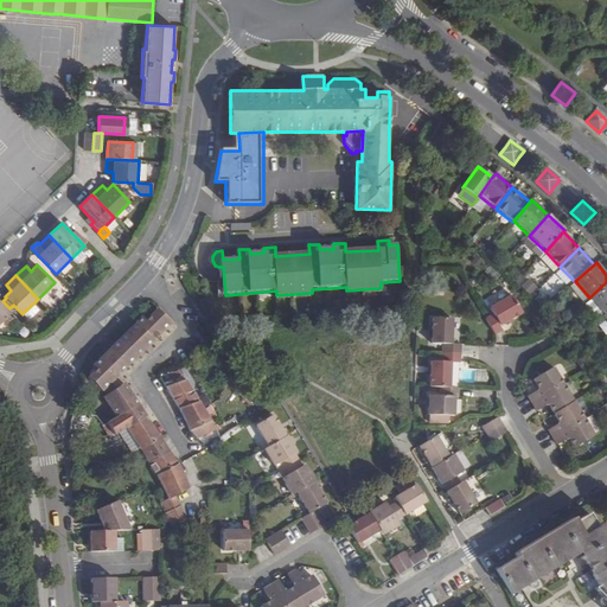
[(529,278),(522,285),(530,294),(538,287),(529,278)]
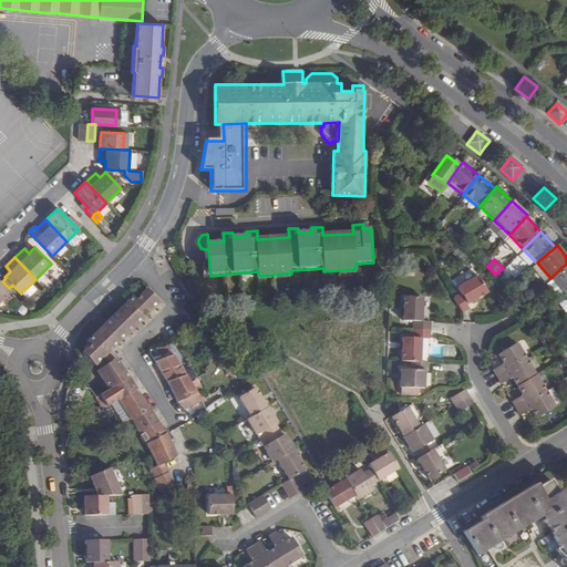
[(566,264),(550,278),(564,295),(566,291),(566,264)]
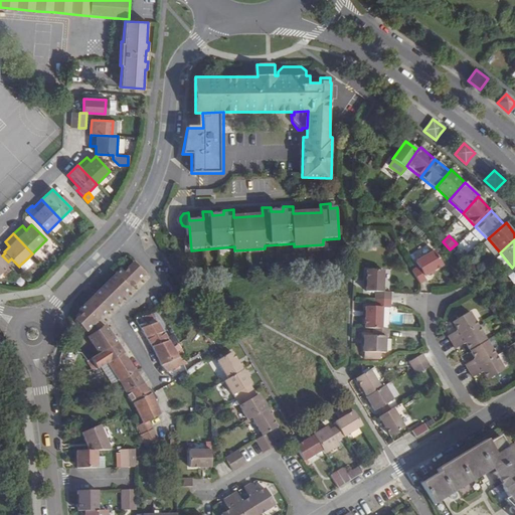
[(417,266),(410,270),(418,284),(425,279),(423,276),(442,265),(434,250),(414,262),(417,266)]
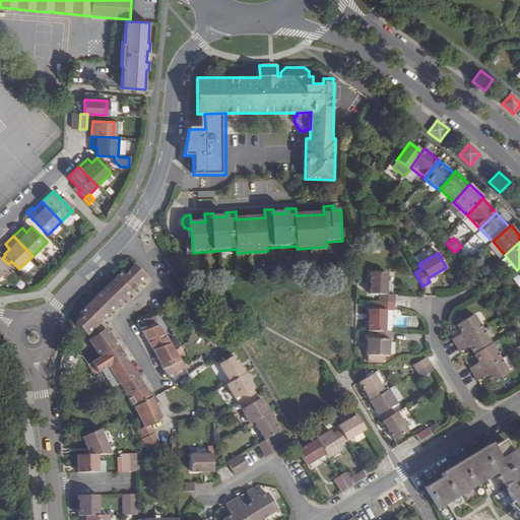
[(505,255),(502,258),(514,272),(517,270),(505,255)]
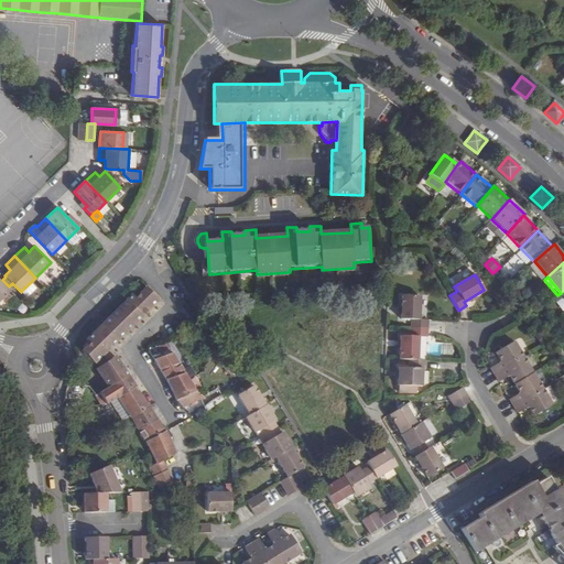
[(0,303),(0,304),(12,293),(0,280),(0,303)]
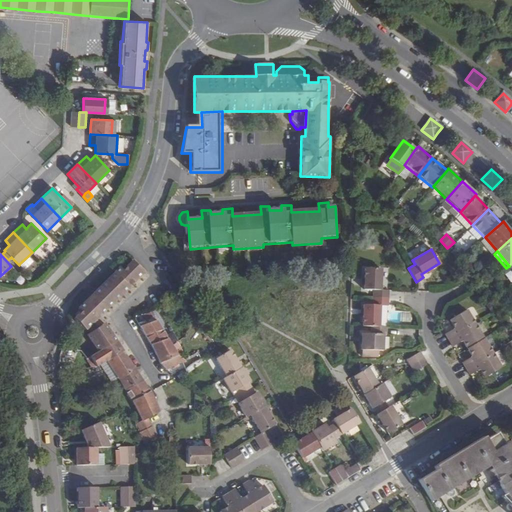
[(33,261),(28,256),(19,264),(25,270),(33,261)]
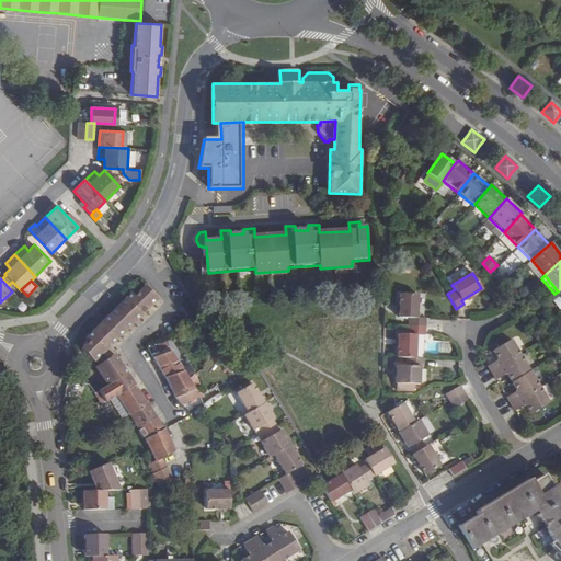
[(132,293),(107,316),(86,339),(89,342),(81,348),(93,362),(95,359),(109,346),(158,298),(146,286),(136,296),(132,293)]
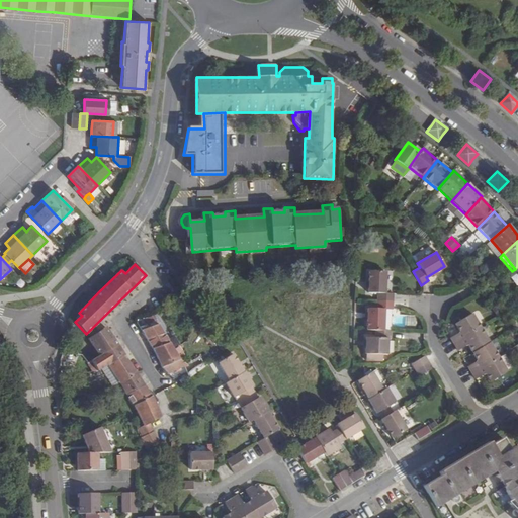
[(378,293),(377,301),(393,303),(394,294),(384,293),(384,272),(368,271),(367,293),(378,293)]
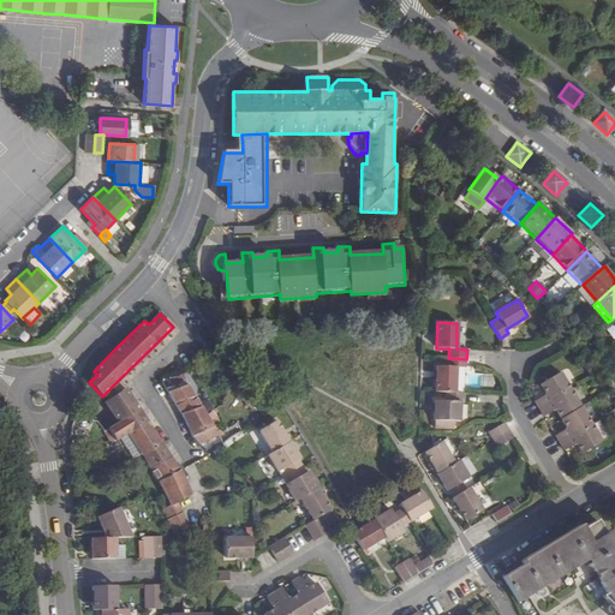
[(466,359),(448,358),(448,366),(436,365),(435,392),(445,393),(455,393),(455,366),(466,366),(466,359)]
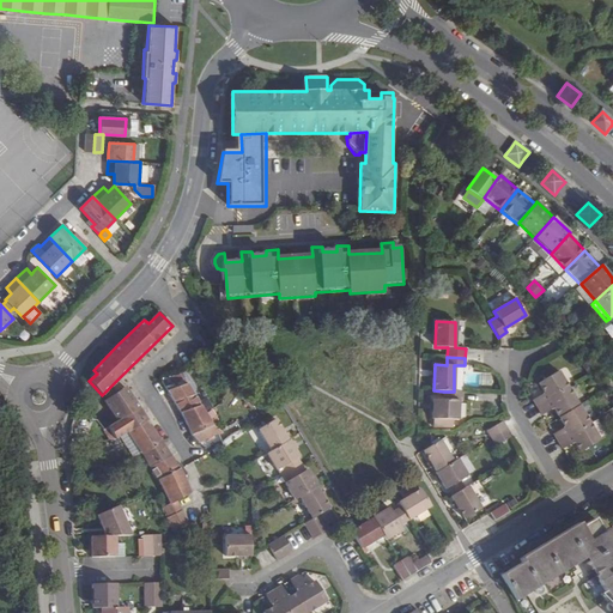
[(186,370),(164,382),(168,390),(190,380),(186,370)]
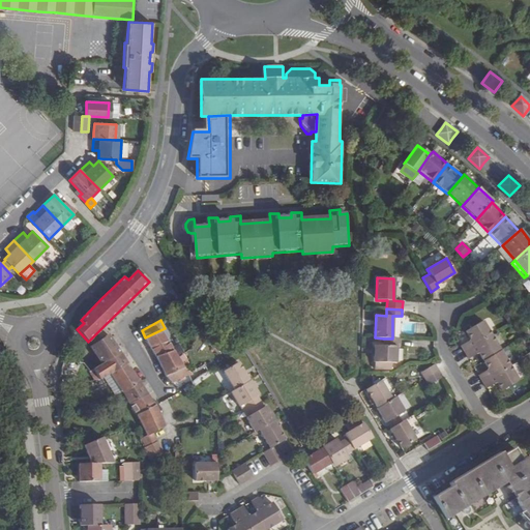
[(461,345),(465,352),(491,335),(481,321),(465,331),(470,340),(461,345)]
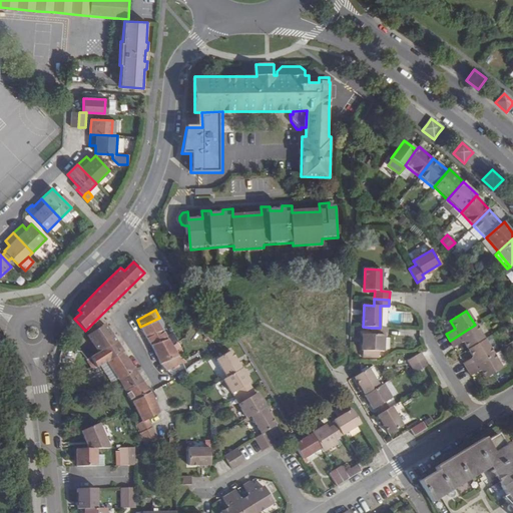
[(90,333),(104,325),(99,317),(87,329),(90,333)]
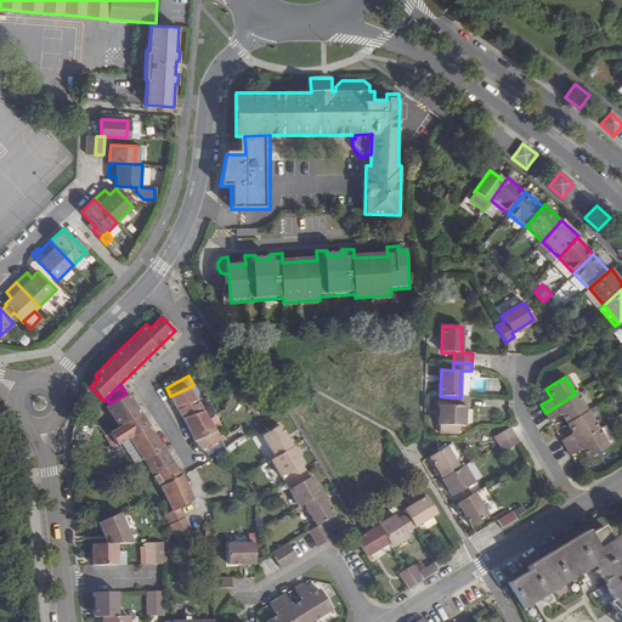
[(174,395),(170,396),(184,419),(204,410),(192,386),(174,395)]
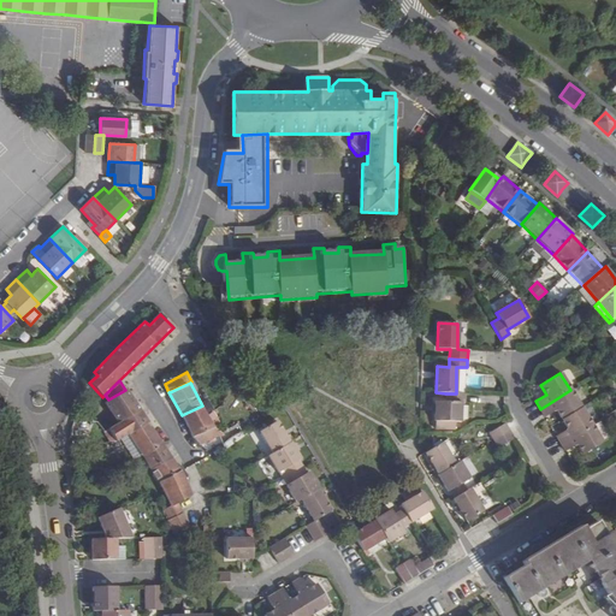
[(129,396),(125,390),(108,400),(105,403),(118,422),(141,410),(129,396)]
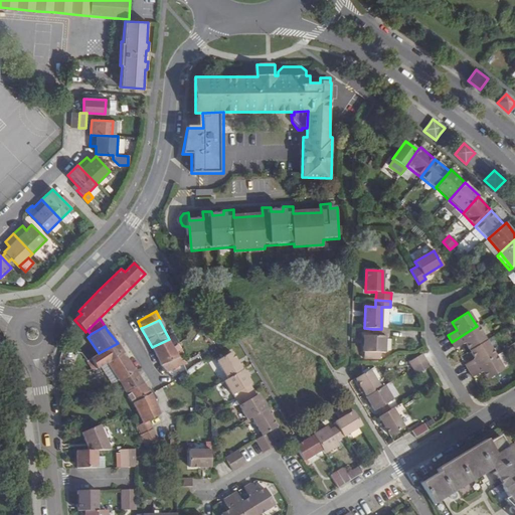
[(477,326),(452,342),(456,348),(465,343),(469,351),(486,341),(477,326)]
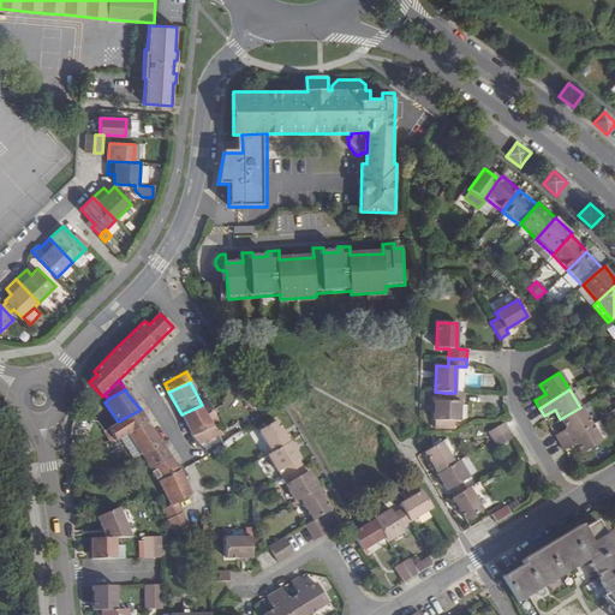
[(455,393),(445,393),(445,401),(434,401),(433,421),(434,421),(434,428),(452,429),(453,421),(459,422),(460,402),(464,402),(464,393),(455,393)]
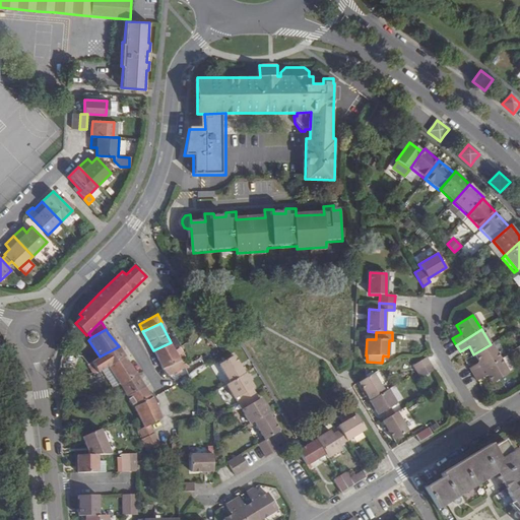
[(171,342),(153,350),(163,369),(179,360),(178,356),(173,347),(171,342)]
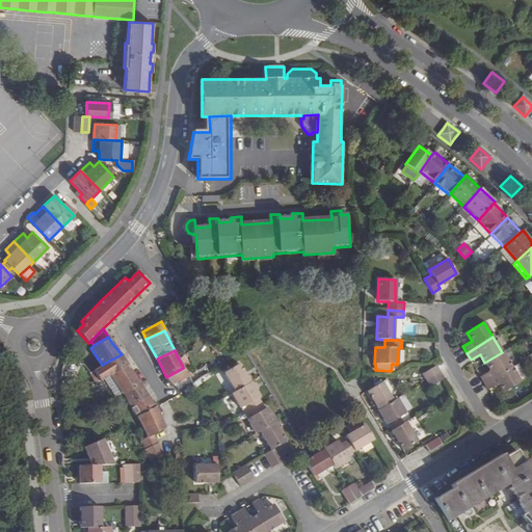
[(182,352),(177,355),(182,365),(187,362),(182,352)]
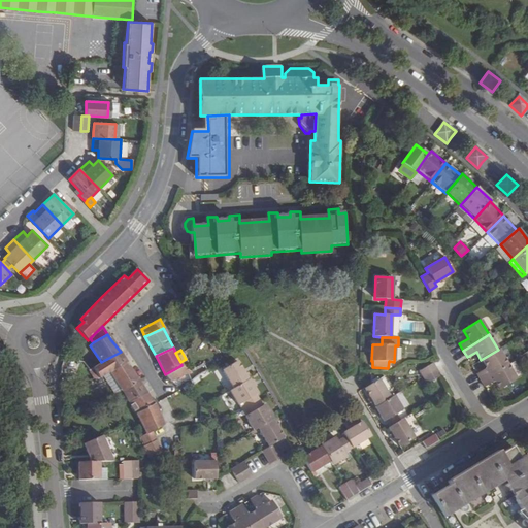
[(498,350),(481,360),(486,367),(476,373),(481,380),(507,364),(498,350)]
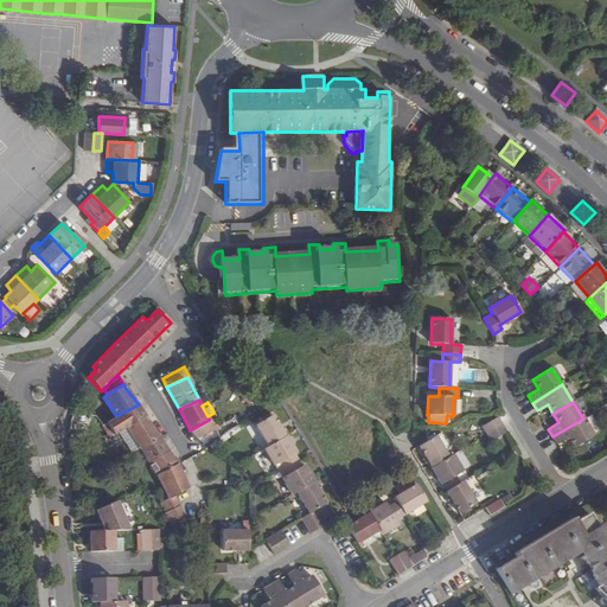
[(147,417),(139,404),(116,416),(107,422),(116,438),(128,429),(147,417)]
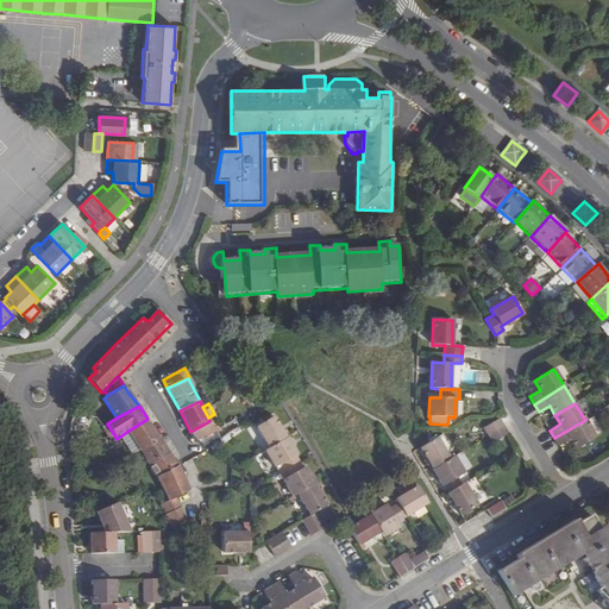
[(269,449),(286,438),(272,418),(256,427),(269,449)]
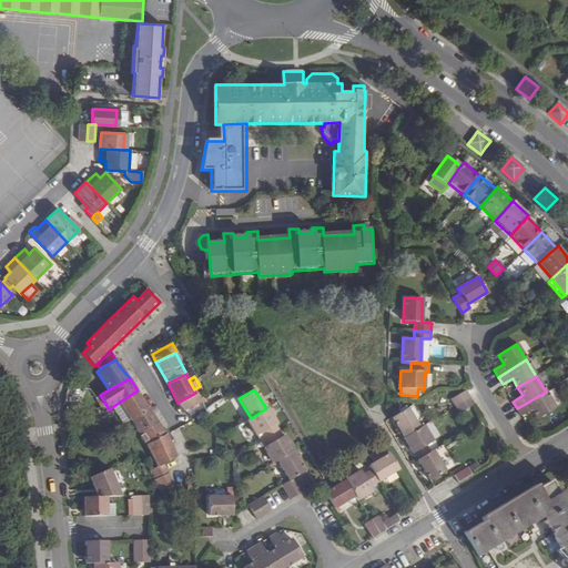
[(133,423),(151,411),(138,391),(120,402),(133,423)]
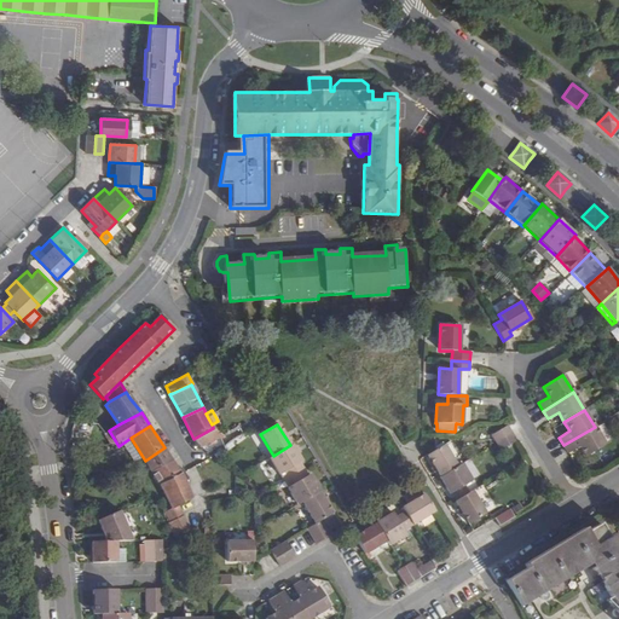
[(512,434),(507,427),(492,437),(497,443),(512,434)]
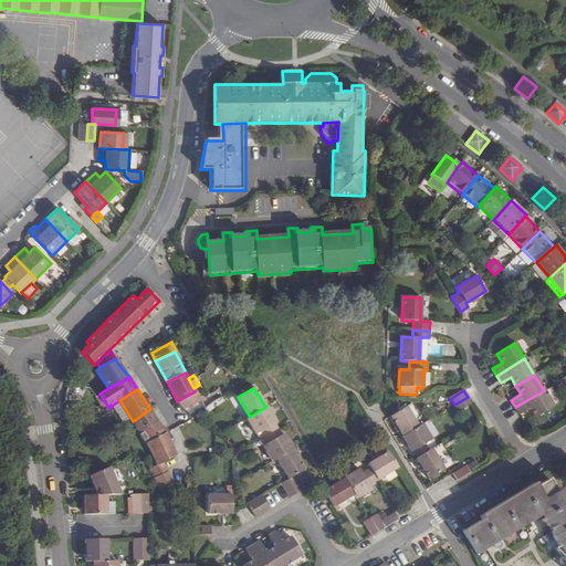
[(544,390),(515,407),(520,415),(530,408),(535,417),(554,406),(544,390)]
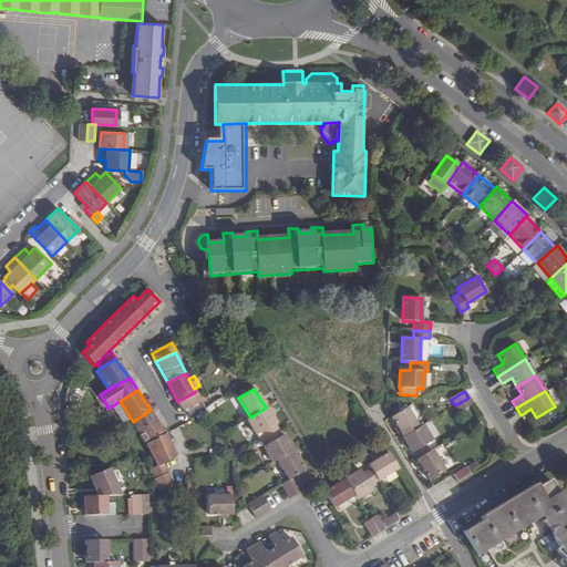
[(177,402),(184,409),(200,400),(195,392),(177,402)]
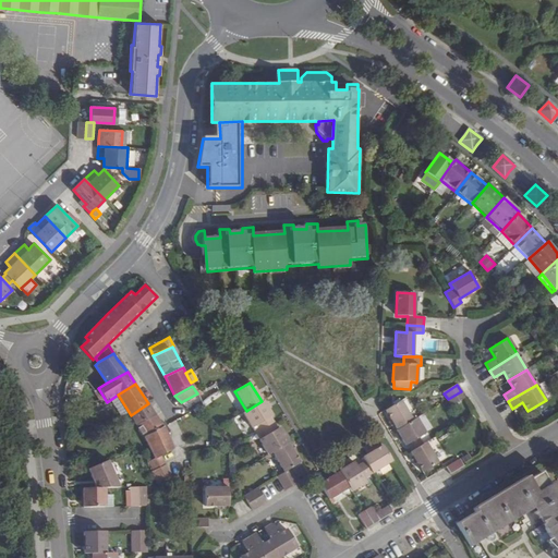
[(197,393),(202,403),(208,398),(201,391),(192,386),(197,393)]
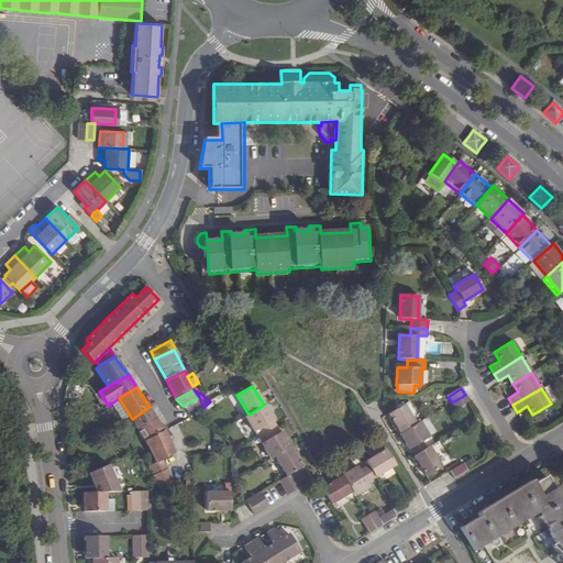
[(202,395),(210,401),(214,399),(208,390),(202,395)]
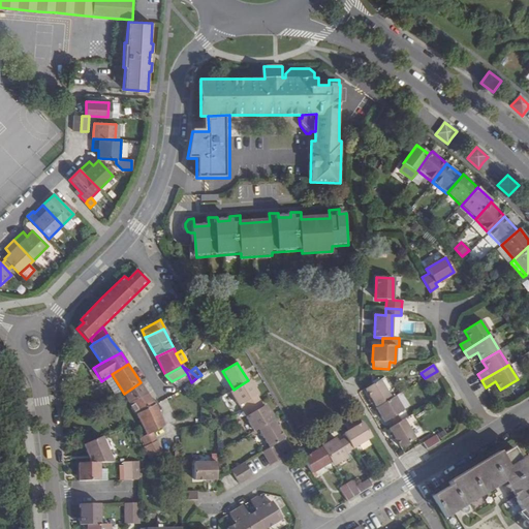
[(90,373),(89,371),(87,372),(93,382),(101,381),(94,370),(90,373)]
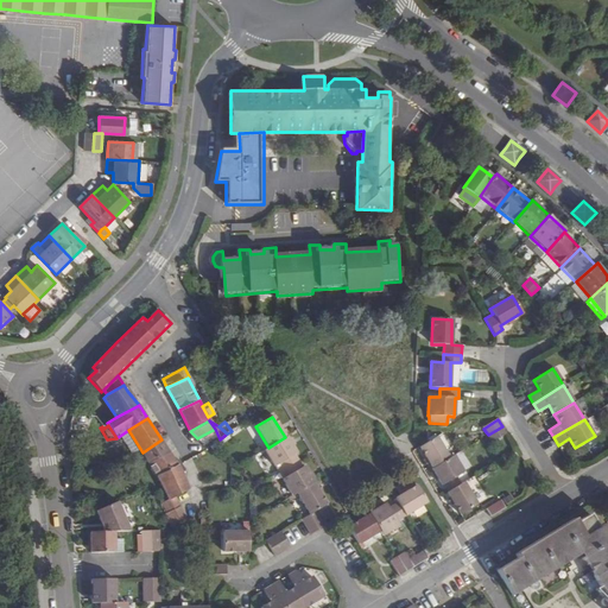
[(493,443),(507,435),(502,426),(488,435),(493,443)]
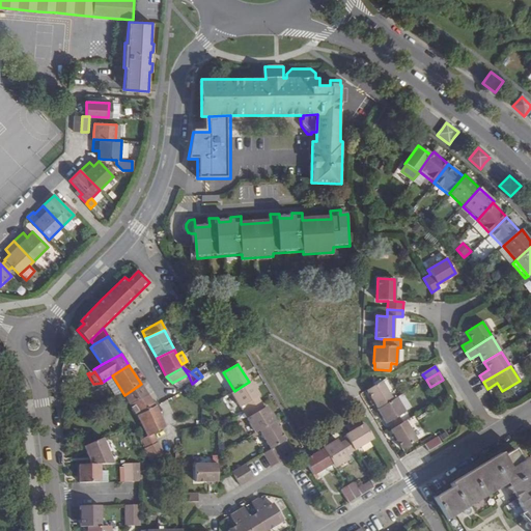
[(118,397),(124,395),(112,375),(107,380),(118,397)]
